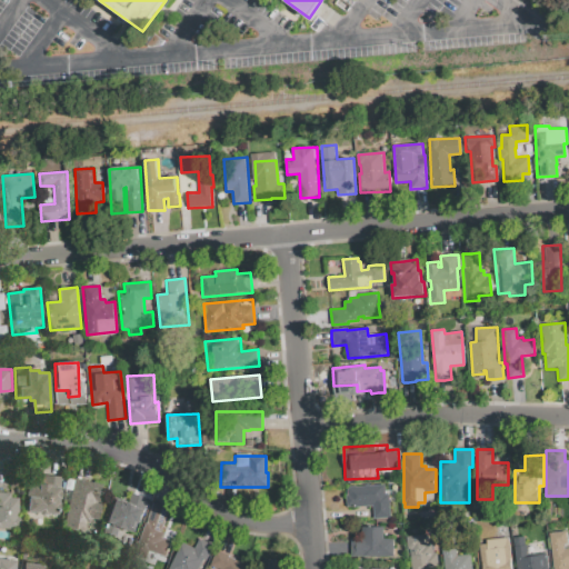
[(26,513),(29,477),(42,478),(42,476),(55,477),(61,478),(58,517),(26,513)]
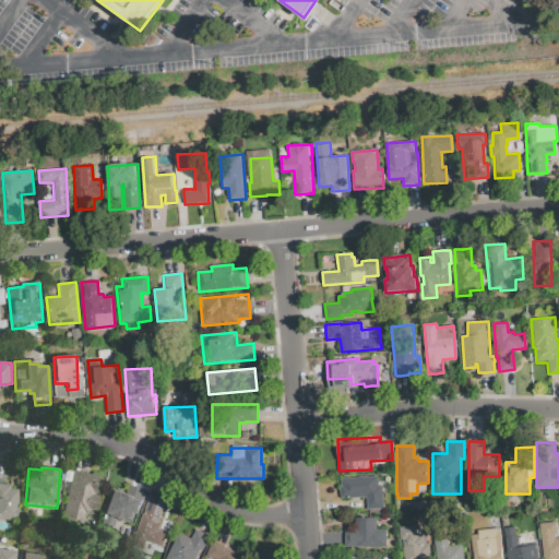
[(73,471),(102,476),(97,496),(99,497),(96,512),(90,510),(88,515),(84,514),(82,525),(62,521),(73,471)]
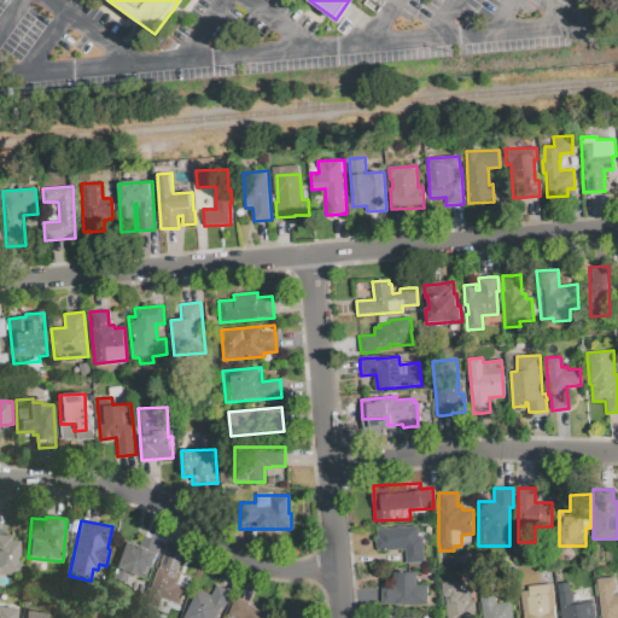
[(377,551),(375,529),(418,526),(419,536),(423,536),(425,563),(406,564),(406,549),(377,551)]
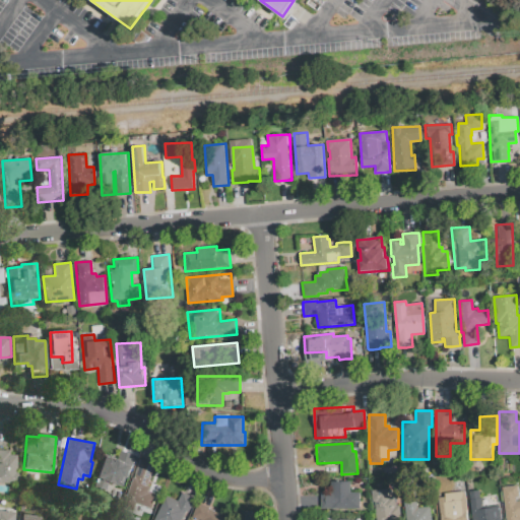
[(0,451),(11,450),(12,456),(16,455),(16,472),(18,472),(19,483),(0,483),(0,451)]
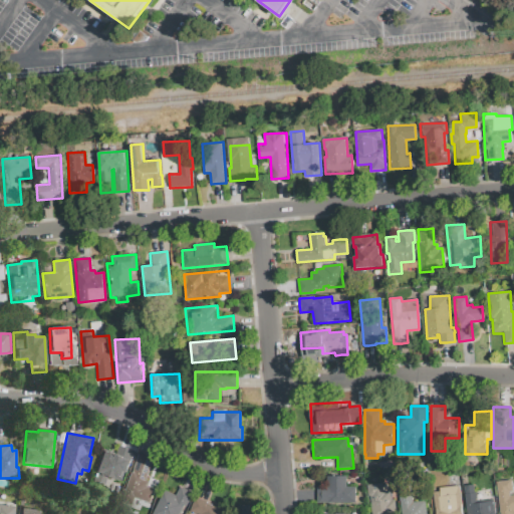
[(114,460),(118,449),(133,454),(127,470),(124,469),(118,486),(93,478),(100,455),(114,460)]
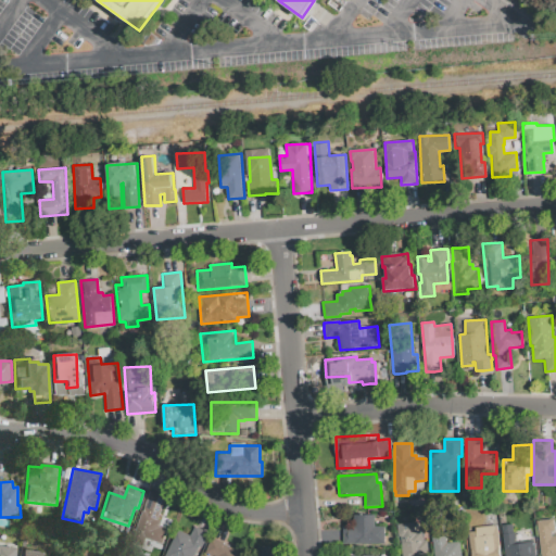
[(130,543),(149,491),(165,497),(158,520),(161,521),(160,525),(167,528),(161,545),(153,542),(150,550),(130,543)]
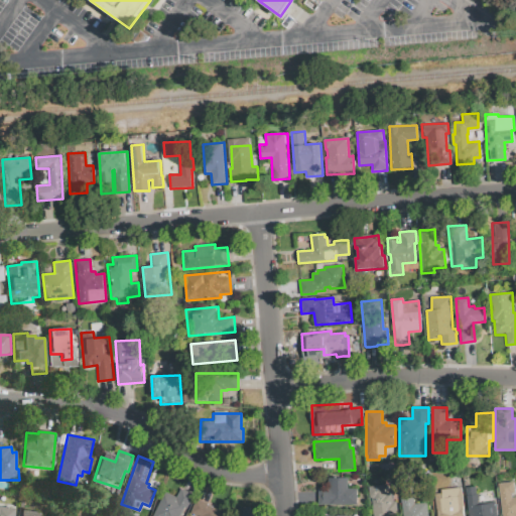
[(317,505),(317,489),(328,489),(328,478),(348,478),(348,489),(358,489),(357,506),(317,505)]
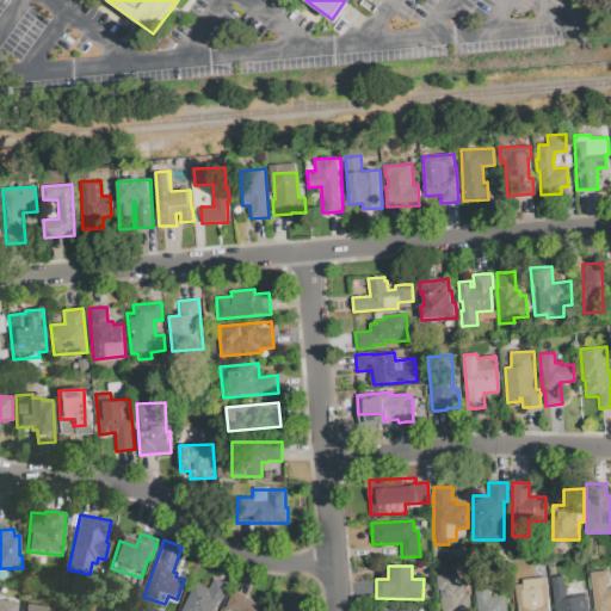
[(594,610),(591,573),(609,571),(610,584),(606,585),(608,588),(610,587),(610,610),(594,610)]
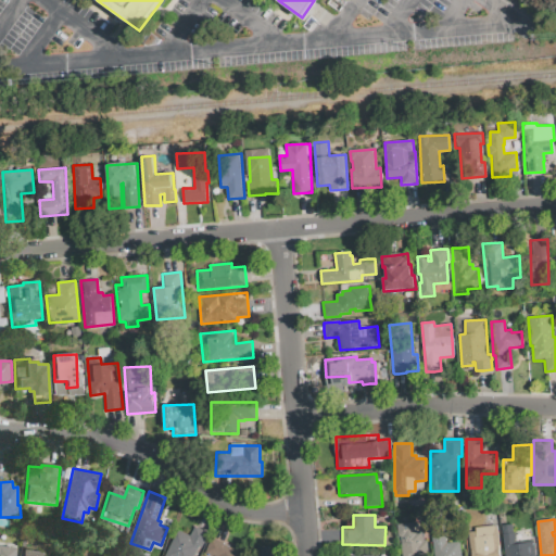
[(433,555),(430,525),(444,522),(446,543),(460,542),(462,555),(433,555)]
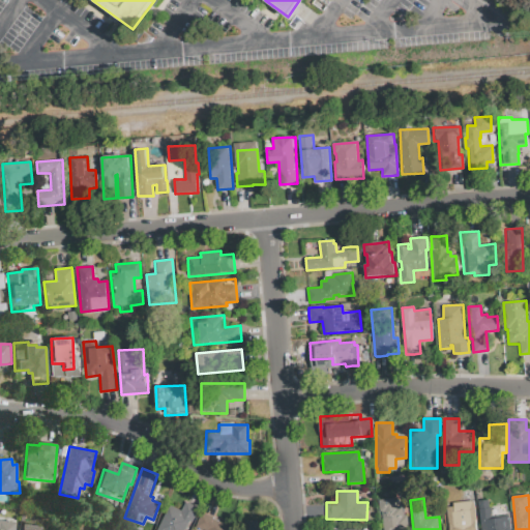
[(382,529),(381,519),(379,520),(377,500),(394,499),(395,507),(402,506),(403,514),(406,513),(407,529),(382,529)]
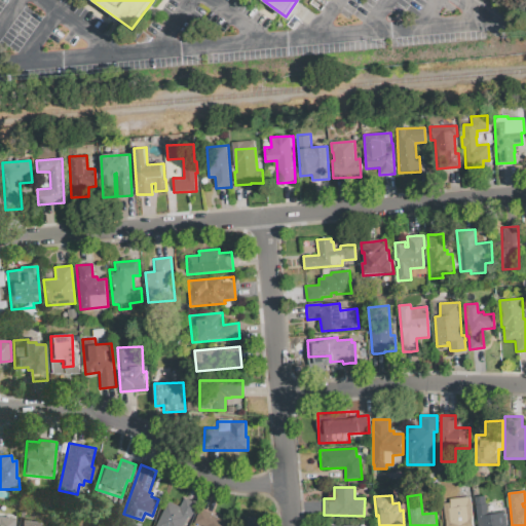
[(445,525),(443,504),(450,503),(450,499),(471,497),(474,525),(445,525)]
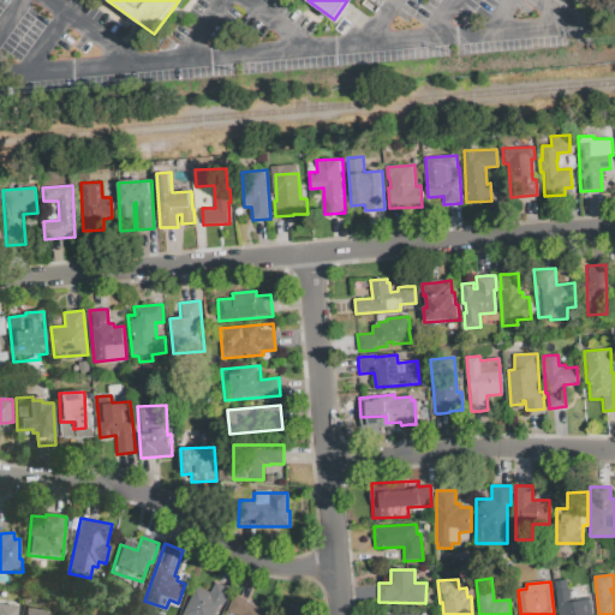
[(181,614),(196,586),(209,592),(214,583),(224,586),(230,590),(221,607),(219,605),(214,614),(181,614)]
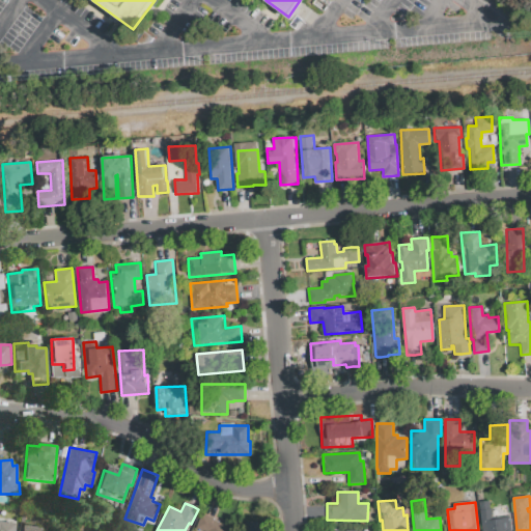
[(498,528),(503,527),(502,521),(511,520),(512,530),(483,530),(481,511),(494,510),(496,528),(498,528)]
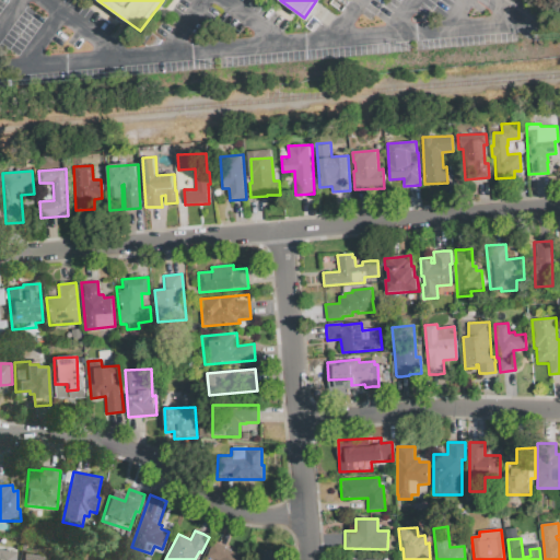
[(212,541),(219,545),(225,547),(224,548),(244,556),(242,559),(213,559),(207,558),(212,541)]
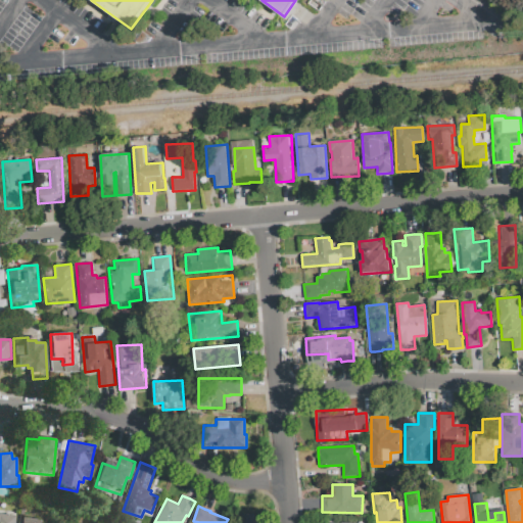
[(0,522),(0,513),(15,515),(14,522),(0,522)]
